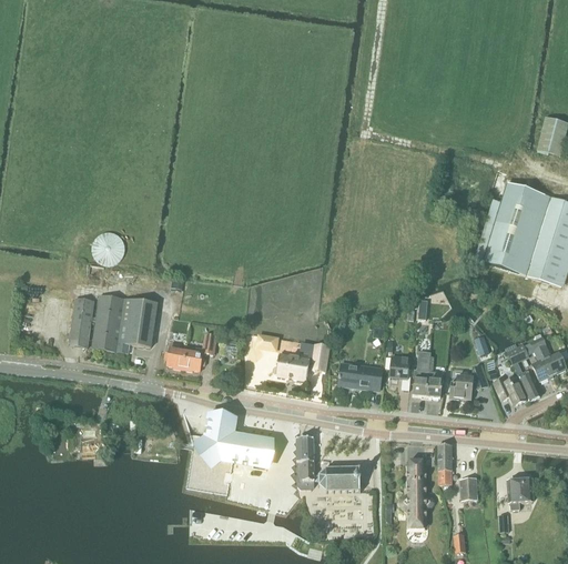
[(560,155),(567,124),(567,122),(545,117),(536,150),(560,155)]
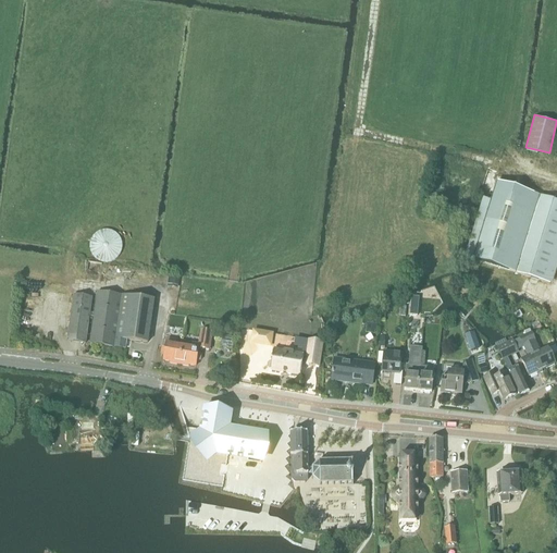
[(477,248),(473,256),(510,267),(534,191),(497,180),(484,220),(477,248)]
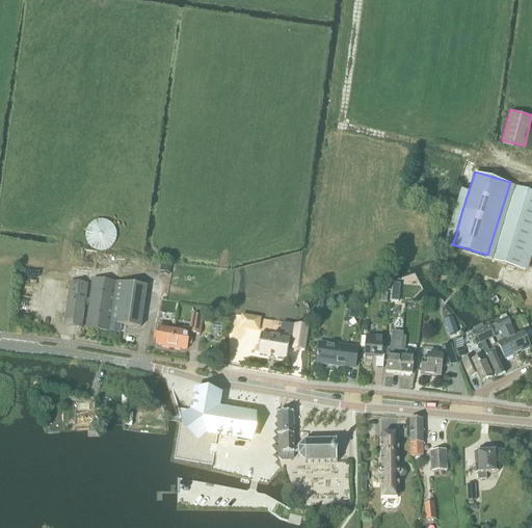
[(526,267),(531,246),(531,188),(510,182),(487,255),(526,267)]
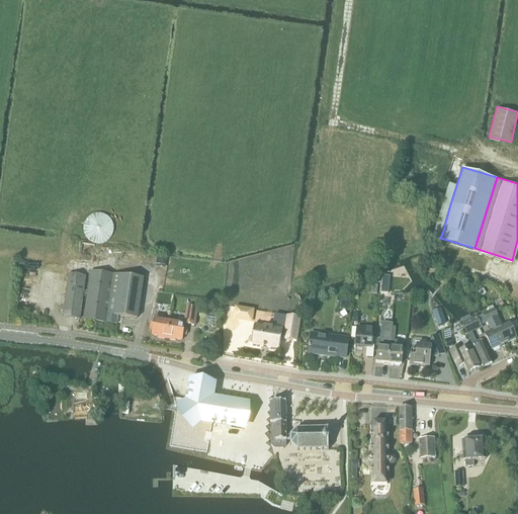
[(113,227),(113,226),(113,224),(112,221),(111,218),(109,216),(107,213),(104,212),(101,211),(98,211),(93,212),(91,215),(88,217),(87,219),(85,221),(85,224),(84,227),(85,229),(86,232),(87,235),(89,237),(91,239),(94,240),(96,240),(99,241),(102,240),(104,240),(106,239),(108,237),(111,235),(112,232),(113,229),(113,227)]
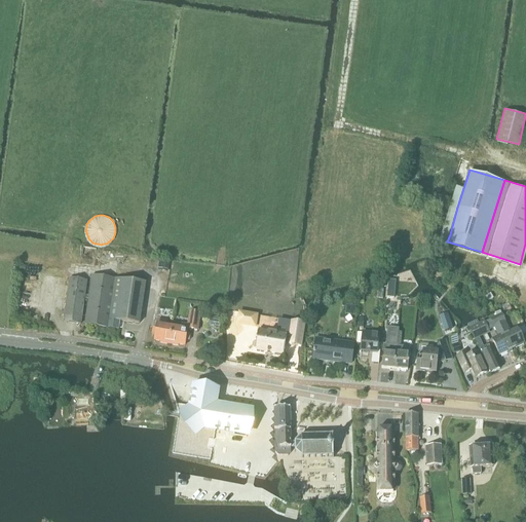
[(161,258),(160,266),(167,267),(170,259),(161,258)]
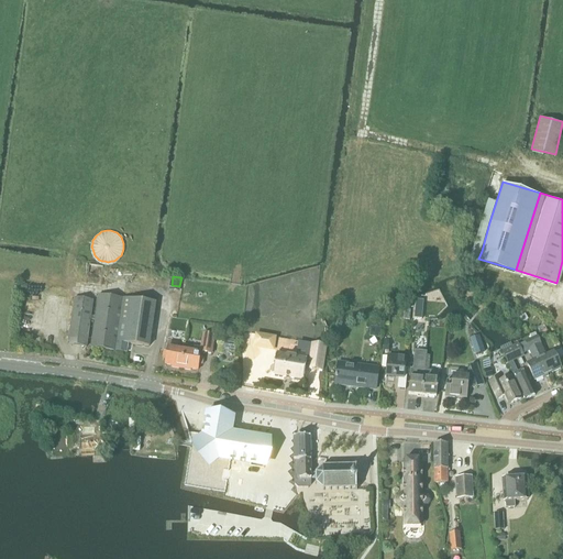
[(87,343),(89,322),(90,316),(96,317),(91,344),(128,349),(129,340),(150,343),(155,300),(98,292),(96,314),(91,313),(94,297),(76,294),(69,340),(87,343)]
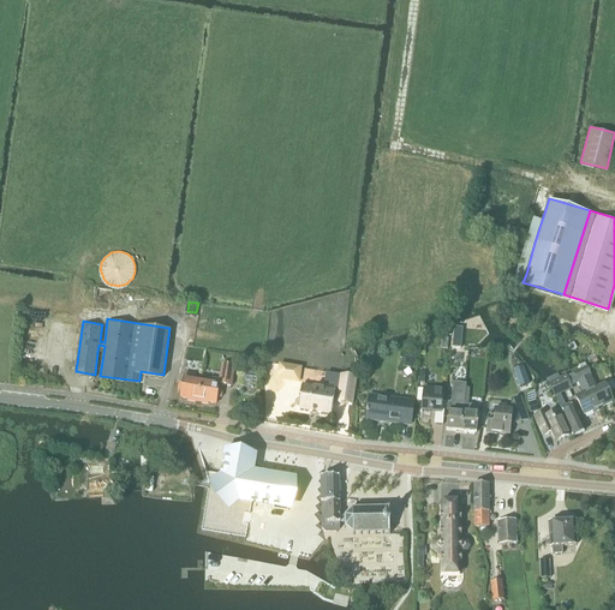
[(454,323),(453,344),(461,345),(463,324),(454,323)]
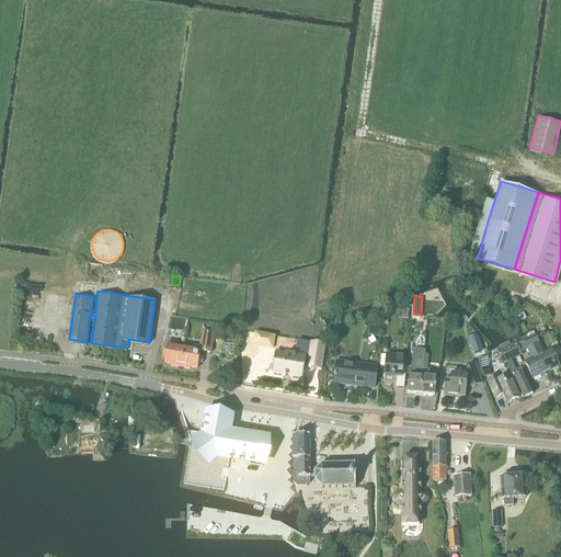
[(181,363),(181,364),(190,365),(190,364),(196,365),(197,360),(201,361),(202,354),(198,354),(199,348),(212,350),(215,332),(203,330),(201,343),(193,342),(192,347),(184,345),(181,363)]
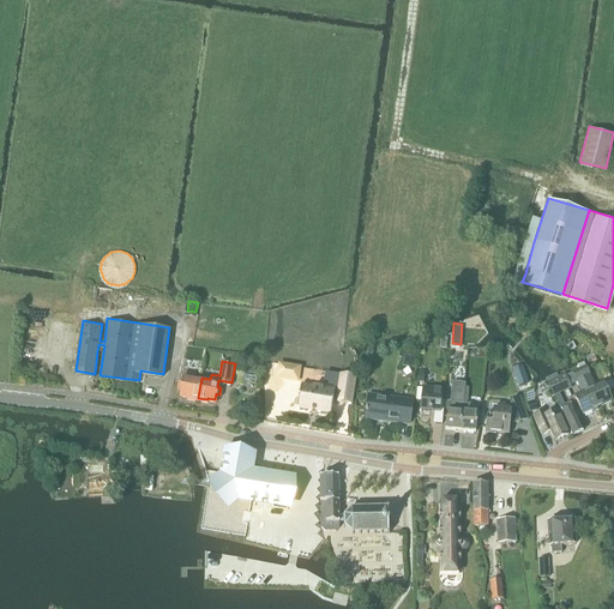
[(612,398),(603,381),(603,380),(595,383),(587,363),(579,366),(597,405),(612,398)]
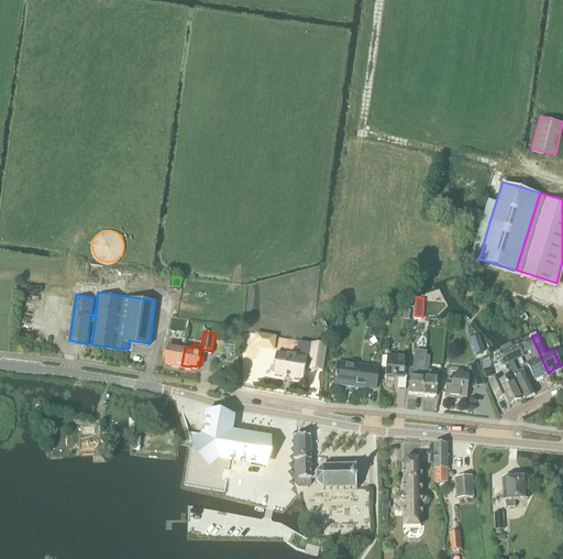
[(534,377),(548,372),(531,336),(525,339),(533,358),(527,360),(534,377)]
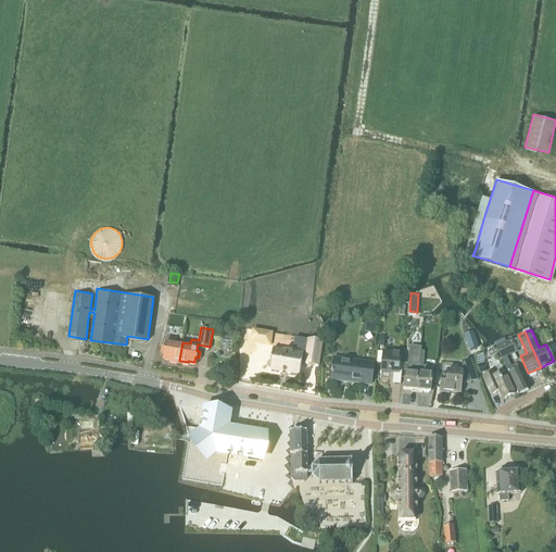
[(163,345),(162,350),(165,351),(164,356),(171,358),(171,359),(179,361),(179,360),(182,342),(175,341),(176,336),(168,335),(166,346),(163,345)]
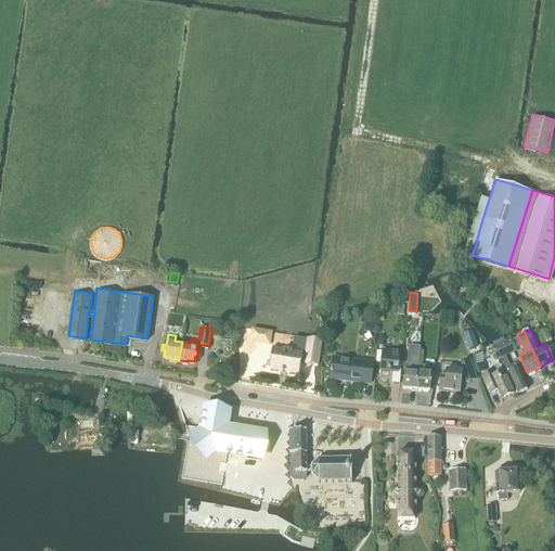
[(318,362),(321,340),(308,337),(305,360),(318,362)]
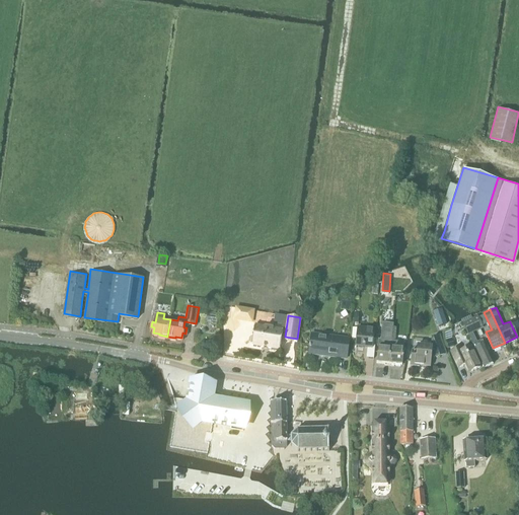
[(468,330),(478,325),(483,323),(478,315),(464,321),(468,330)]
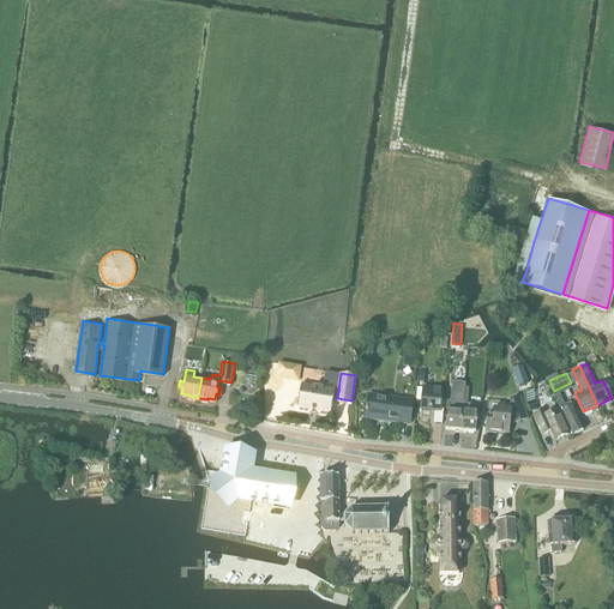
[(447,408),(445,426),(459,427),(465,384),(465,380),(452,379),(450,401),(456,401),(455,408),(447,408)]
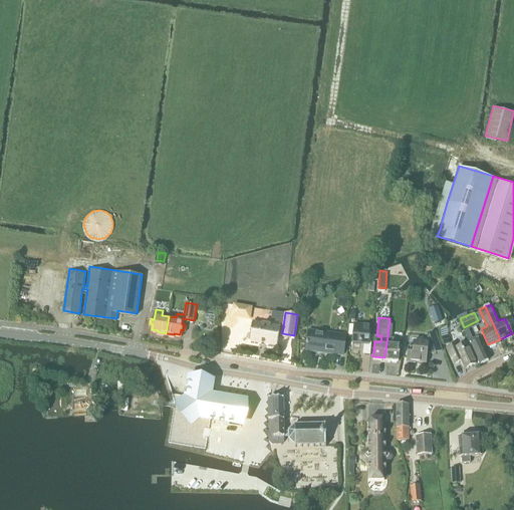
[(277,343),(280,325),(252,320),(249,339),(277,343)]
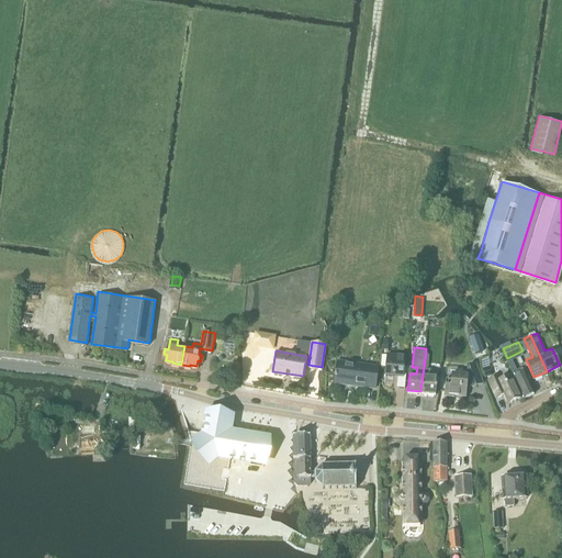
[(405,386),(406,371),(404,371),(405,354),(388,352),(385,374),(397,375),(396,384),(405,386)]
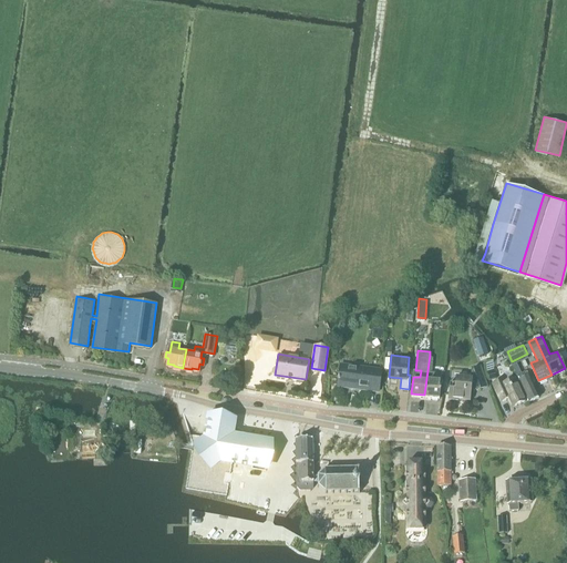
[(430,355),(424,395),(439,397),(441,379),(434,379),(435,370),(433,370),(434,356),(430,355)]
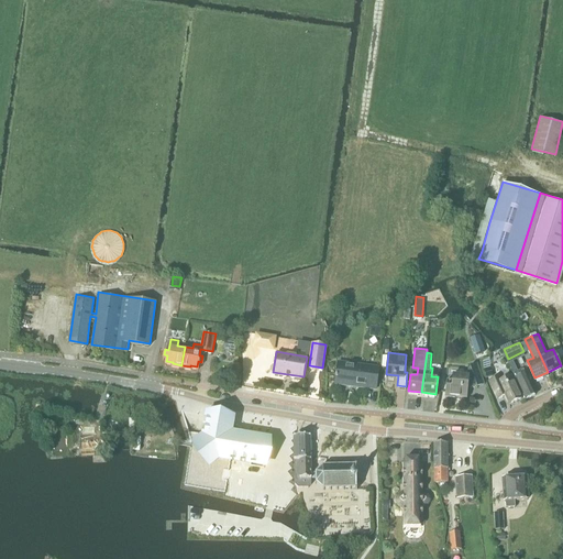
[(376,386),(378,364),(338,359),(335,381),(376,386)]
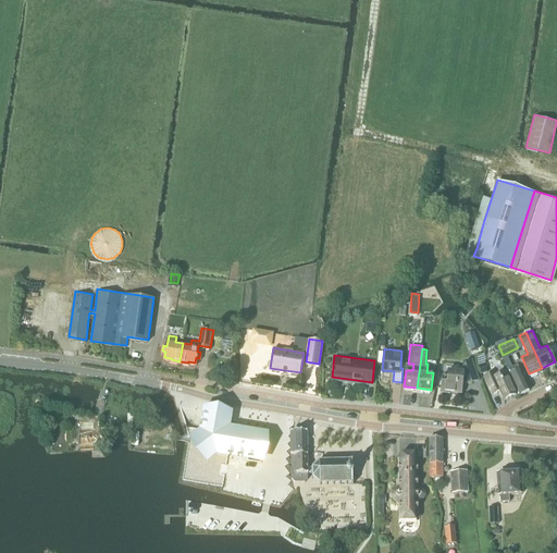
[(479,377),(471,357),(465,359),(466,360),(463,361),(462,369),(447,368),(447,373),(443,373),(442,380),(441,380),(440,390),(449,391),(450,390),(462,391),(463,377),(471,377),(472,380),(479,377)]
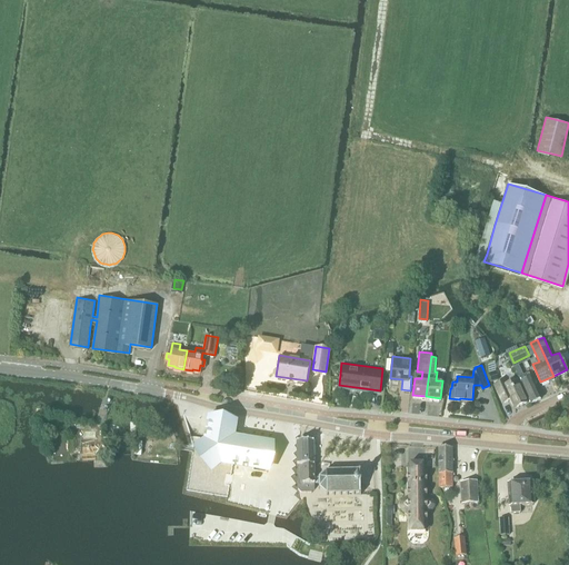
[(527,372),(520,374),(532,400),(539,397),(527,372)]
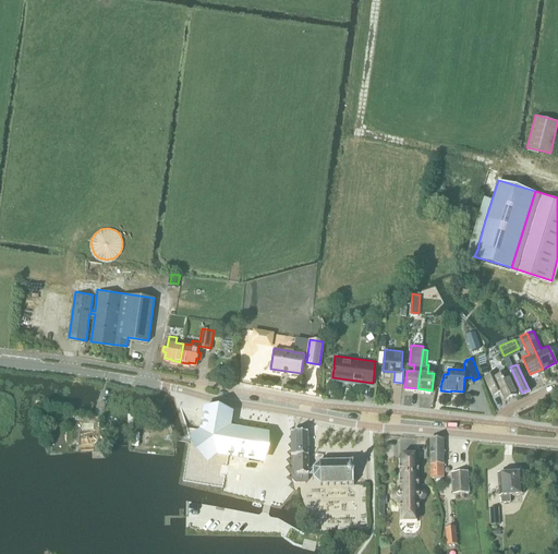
[(499,389),(504,398),(517,392),(507,369),(496,373),(495,370),(485,374),(493,393),(499,389)]
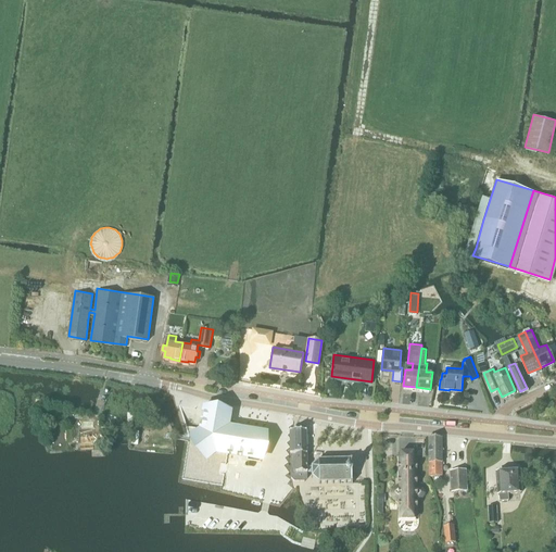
[(189,435),(182,476),(223,483),(224,473),(224,471),(219,471),(220,461),(226,461),(226,460),(228,450),(248,453),(249,453),(262,456),(265,431),(236,427),(235,429),(226,427),(229,411),(205,406),(202,427),(194,425),(187,424),(186,424),(189,435)]
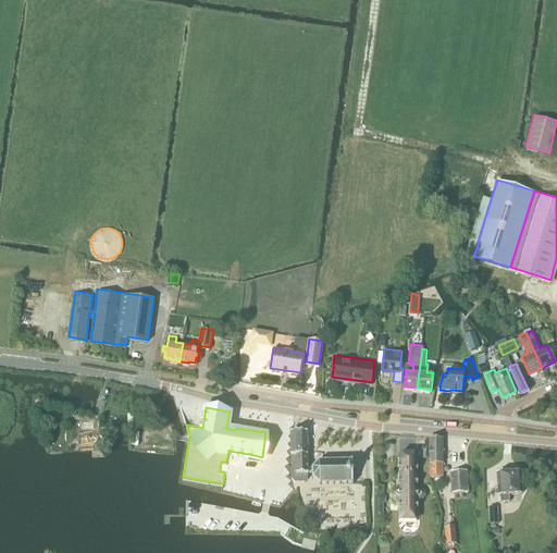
[(308,428),(292,427),(293,479),(308,479),(309,470),(313,470),(313,475),(320,481),(324,481),(353,480),(353,458),(324,458),(320,458),(313,465),(308,464),(308,452),(308,428)]
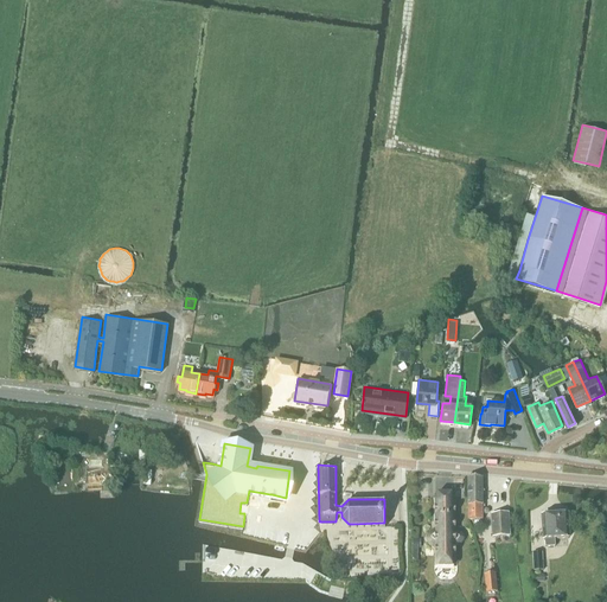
[(483,517),(483,474),(467,475),(467,501),(468,501),(468,517),(483,517)]
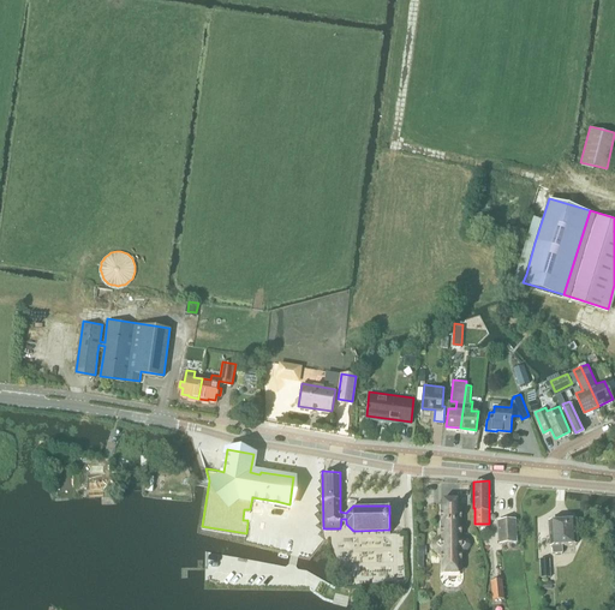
[(440,552),(441,552),(441,570),(459,572),(459,554),(461,554),(463,552),(464,552),(465,551),(466,551),(466,550),(467,549),(467,548),(469,546),(469,544),(469,543),(469,542),(467,540),(467,539),(466,538),(465,537),(464,537),(463,536),(461,536),(460,536),(460,502),(442,501),(441,534),(440,534),(439,536),(437,536),(436,537),(435,537),(434,538),(434,539),(433,540),(433,542),(433,544),(433,545),(433,546),(433,548),(434,549),(434,550),(435,550),(436,551),(437,552),(439,552),(440,552)]
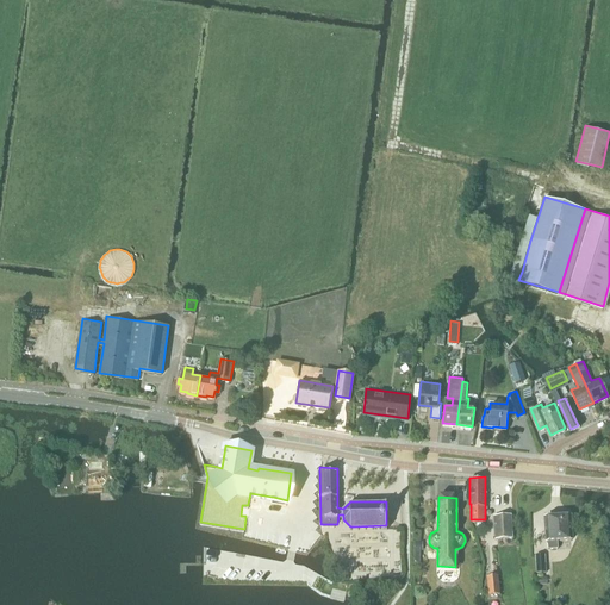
[(496,536),(512,535),(511,512),(493,513),(496,536)]
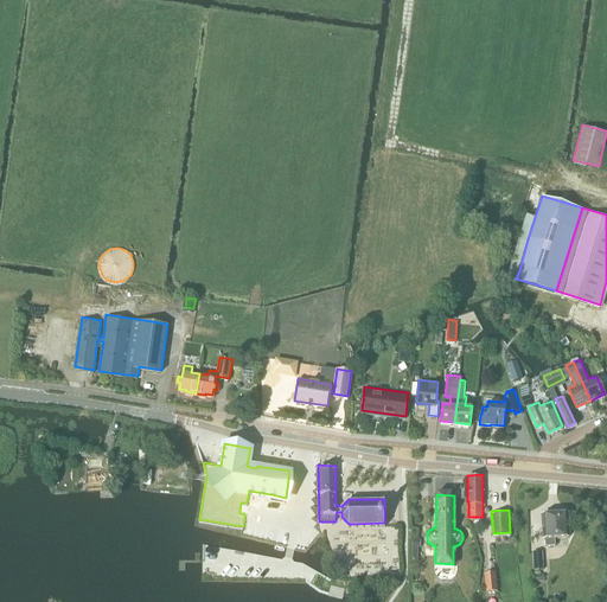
[(555,543),(555,536),(568,536),(567,512),(543,513),(544,537),(545,537),(545,544),(555,543)]
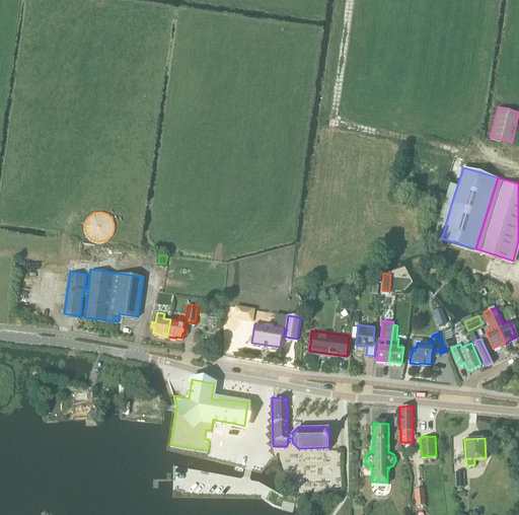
[(456,485),(464,485),(463,469),(455,469),(456,485)]
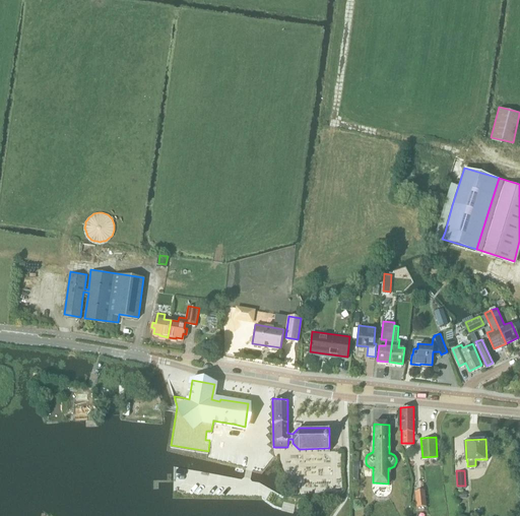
[(417,505),(427,504),(425,488),(415,489),(417,505)]
